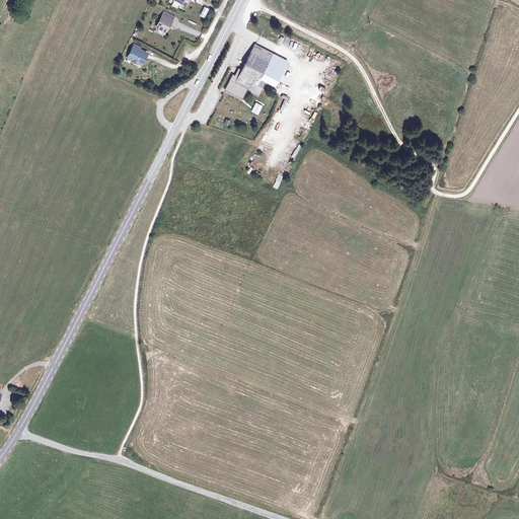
[(205,18),(210,9),(205,6),(200,15),(205,18)]
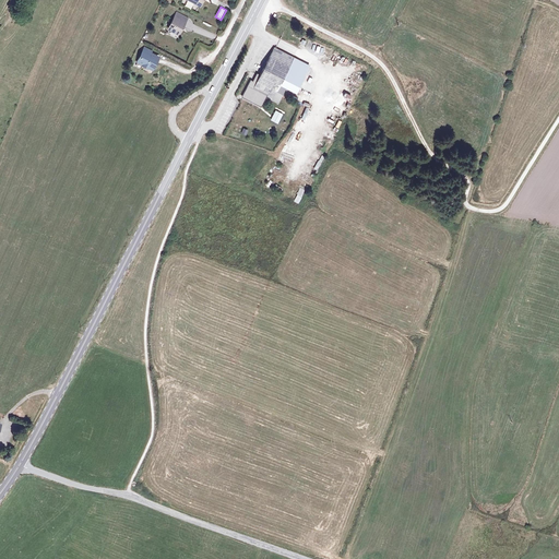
[(174,16),(175,16),(168,30),(178,34),(181,27),(182,27),(186,22),(188,19),(178,13),(176,12),(174,16)]
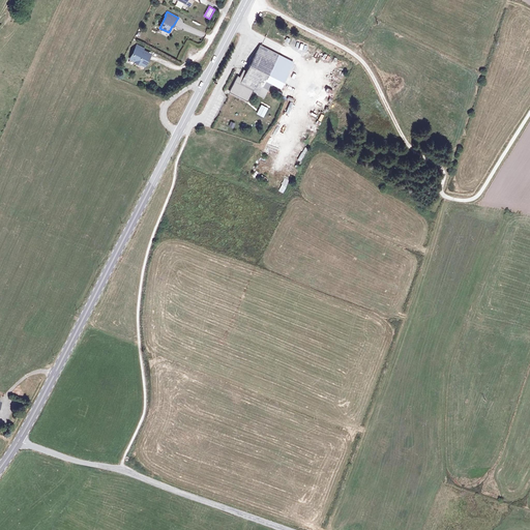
[(144,49),(138,46),(130,59),(137,61),(136,62),(140,64),(141,63),(145,65),(150,55),(143,51),(144,49)]
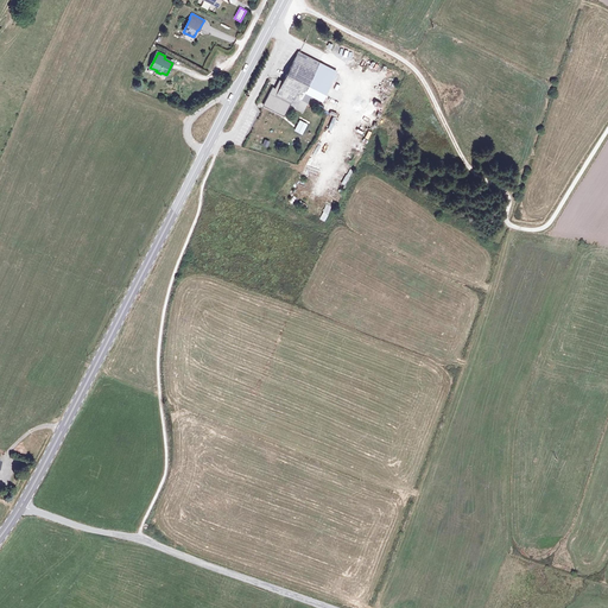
[(336,73),(320,63),(298,52),(278,92),(273,88),(264,105),(284,115),(290,103),(303,111),(310,95),(304,92),(305,92),(322,100),(336,73)]
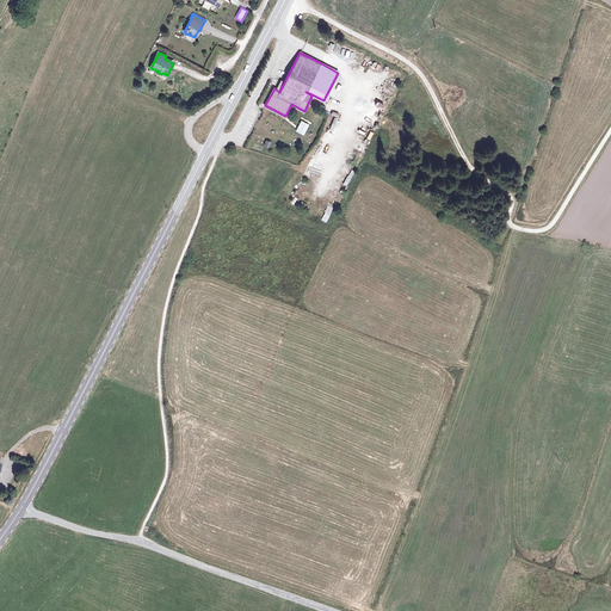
[(308,125),(302,122),(297,131),(303,135),(308,125)]
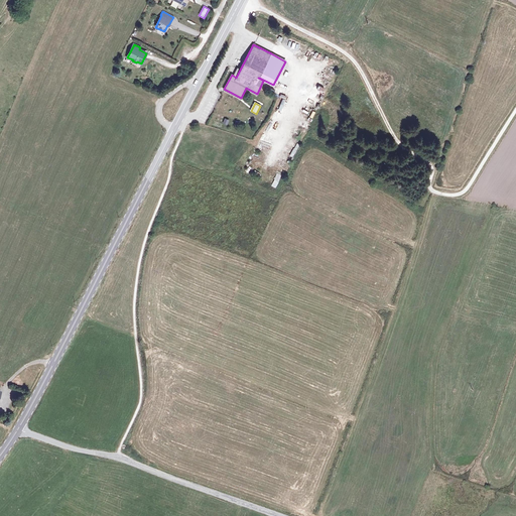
[(276,188),(281,174),(276,173),(272,186),(276,188)]
